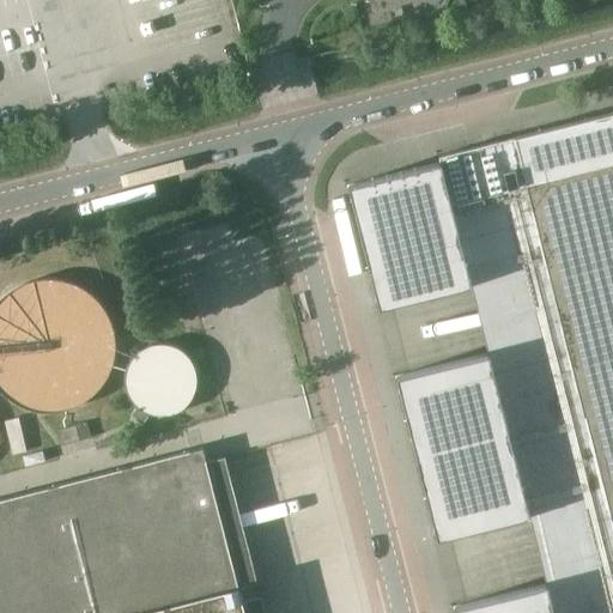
[(612,612),(612,113),(439,157),(441,163),(347,186),(378,310),(472,286),(489,353),(395,377),(437,540),(529,517),(546,584),(454,607),(454,612),(612,612)]
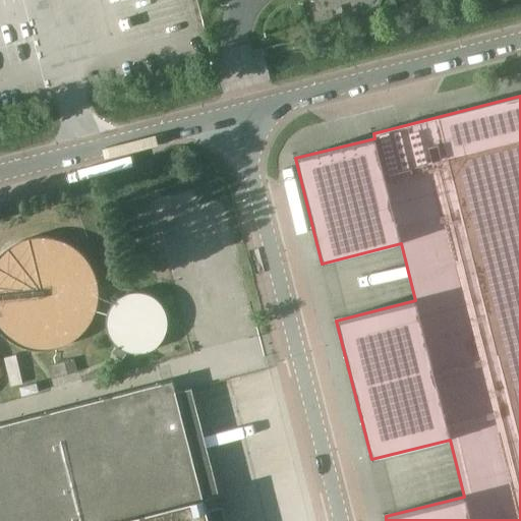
[(0,333),(3,337),(7,340),(11,343),(15,345),(20,347),(24,349),(30,350),(35,351),(39,351),(44,351),(49,351),(54,350),(59,349),(63,347),(68,345),(72,343),(76,340),(80,337),(83,333),(87,330),(90,326),(93,321),(95,316),(96,311),(98,307),(98,302),(99,297),(99,292),(98,287),(98,282),(96,278),(95,273),(93,269),(90,264),(87,259),(83,256),(80,252),(76,249),(72,246),(68,244),(63,242),(58,240),(53,239),(48,238),(43,238),(38,238),(33,238),(29,239),(23,241),(18,242),(14,244),(10,247),(6,250),(2,253),(0,255),(0,333)]
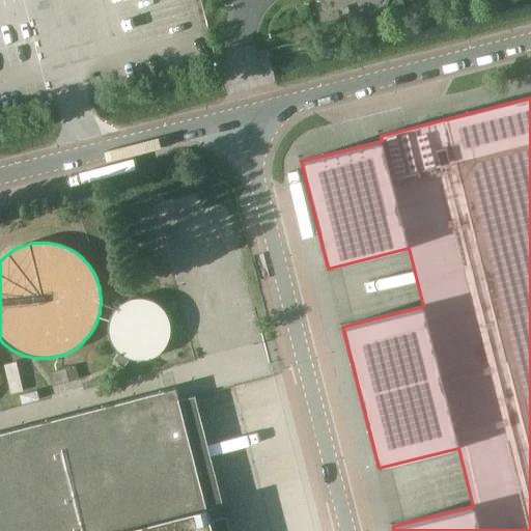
[(109,328),(108,330),(109,333),(109,335),(109,338),(110,340),(111,343),(112,345),(113,347),(115,350),(117,352),(119,354),(121,356),(123,357),(126,358),(128,359),(131,360),(133,361),(136,361),(138,361),(141,361),(144,361),(146,360),(148,359),(151,358),(154,357),(156,356),(158,354),(160,353),(162,351),(163,348),(165,346),(166,344),(167,341),(168,339),(168,336),(169,334),(169,331),(169,329),(168,326),(168,324),(167,322),(166,318),(165,316),(164,314),(162,312),(161,310),(159,308),(157,306),(155,305),(152,304),(149,303),(147,302),(145,301),(142,301),(140,301),(137,301),(134,301),(132,301),(129,302),(127,303),(124,304),(122,306),(120,307),(118,309),(116,311),(114,313),(113,315),(111,317),(110,319),(110,323),(109,325),(109,328)]
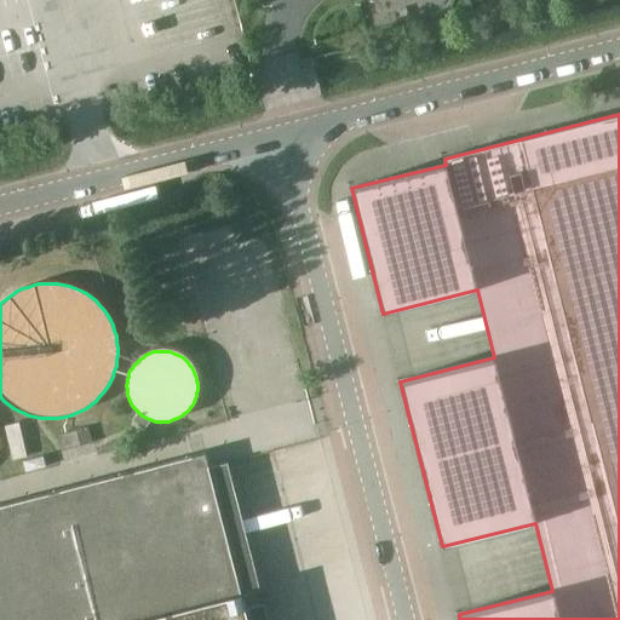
[(17,420),(3,424),(11,459),(26,454),(17,420)]
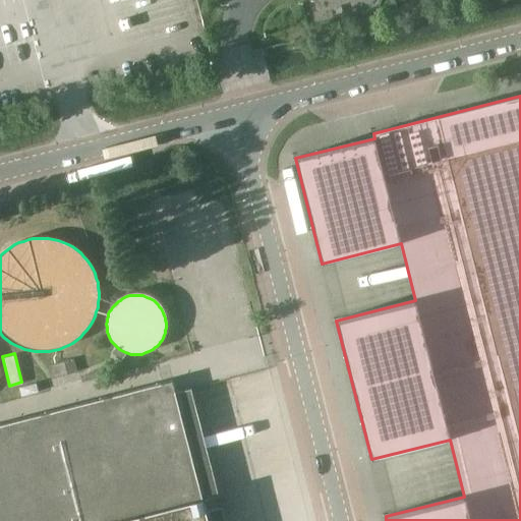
[(0,520),(204,520),(165,383),(0,424),(0,520)]
